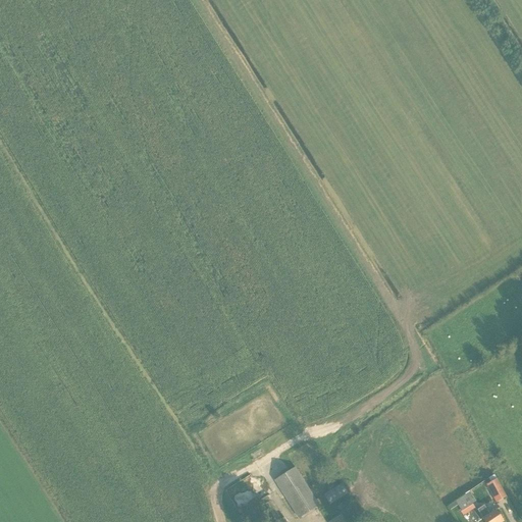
[(274,480),(299,519),(319,507),(295,468),(274,480)]
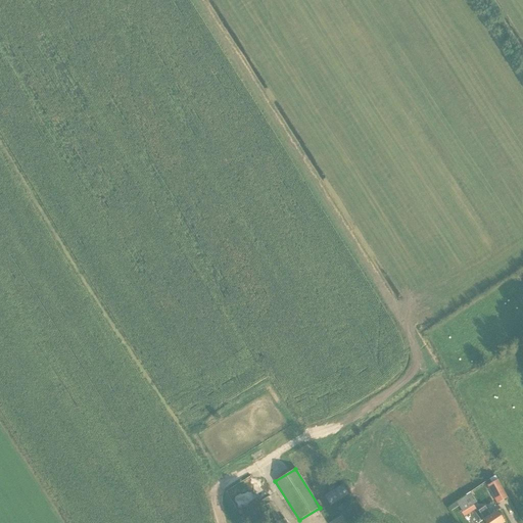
[(487,486),(496,504),(507,497),(497,481),(487,486)]
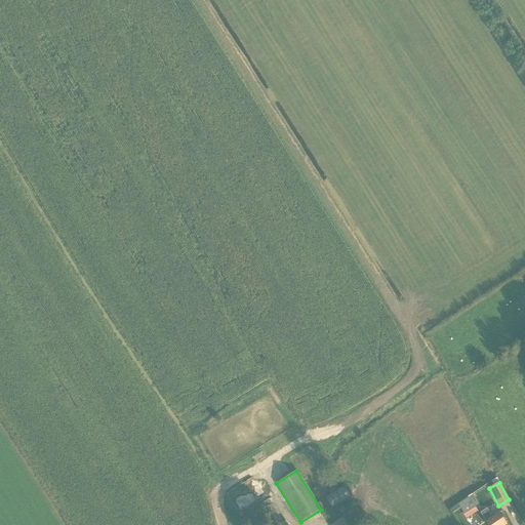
[(331,508),(347,498),(350,496),(344,487),(325,497),(331,508)]
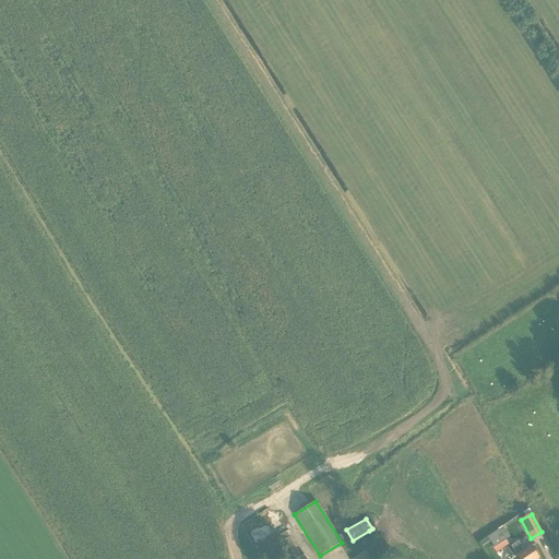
[(502,528),(488,537),(489,540),(495,548),(494,549),(496,552),(508,544),(504,539),(509,537),(502,528)]
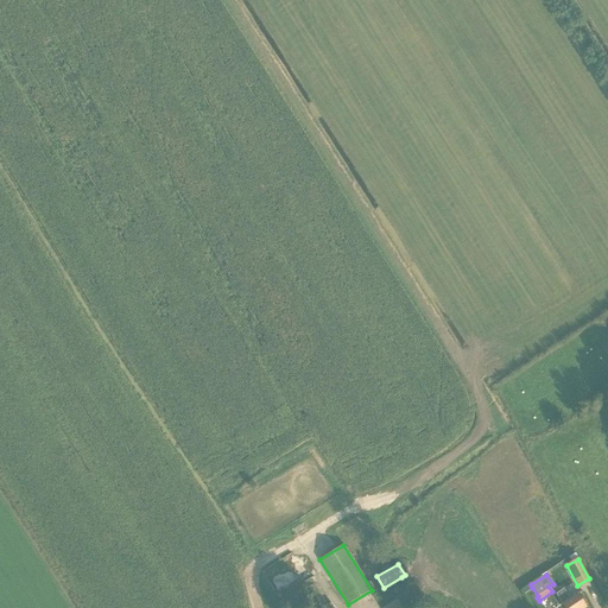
[(311,578),(299,586),(306,596),(302,599),(306,607),(333,607),(330,603),(327,606),(314,584),(315,584),(311,578)]
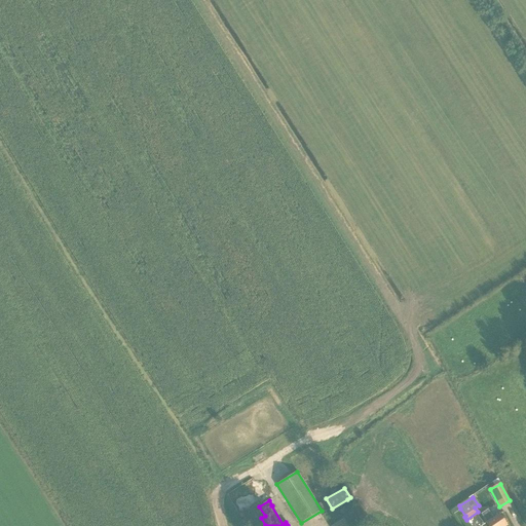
[(486,523),(488,525),(506,525),(499,515),(493,519),(488,511),(481,515),(486,523)]
